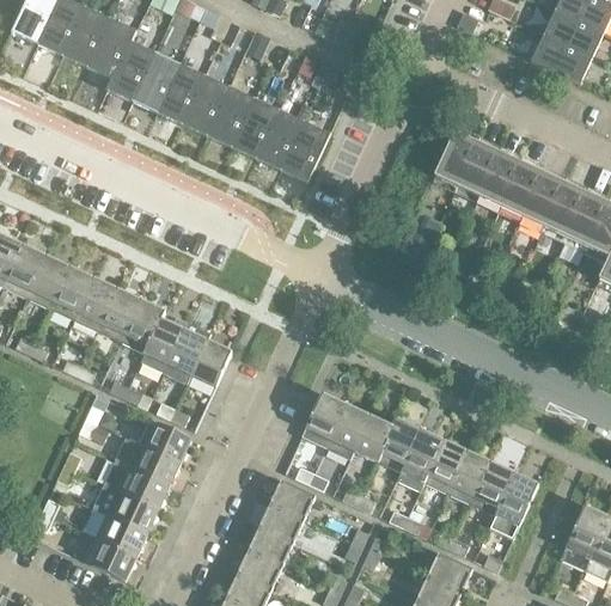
[(37,42),(57,0),(26,0),(12,31),(37,42)]
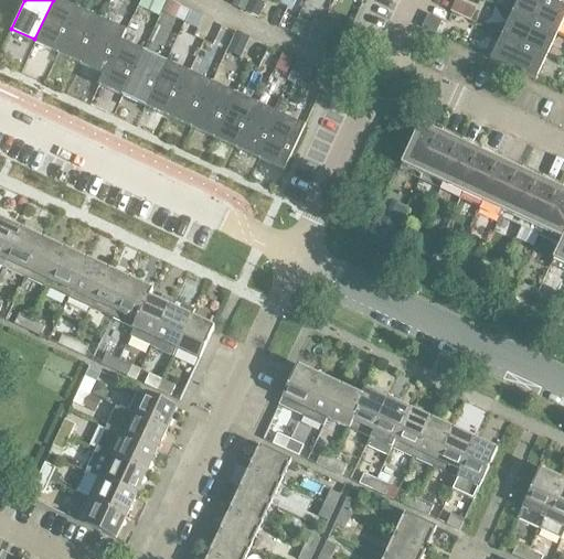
[(57,50),(77,7),(62,0),(53,0),(34,39),(57,50)]
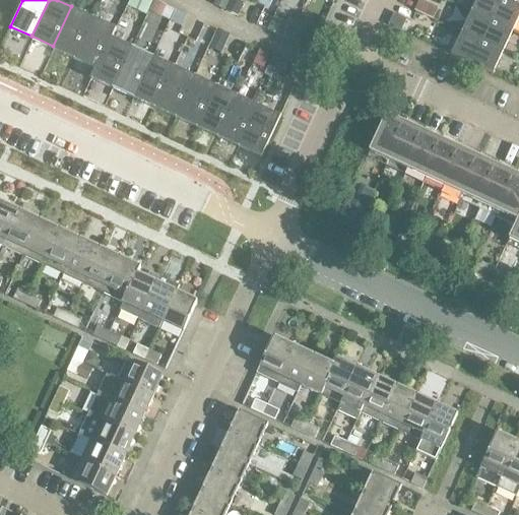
[(151,0),(148,7),(160,12),(166,1),(164,0),(151,0)]
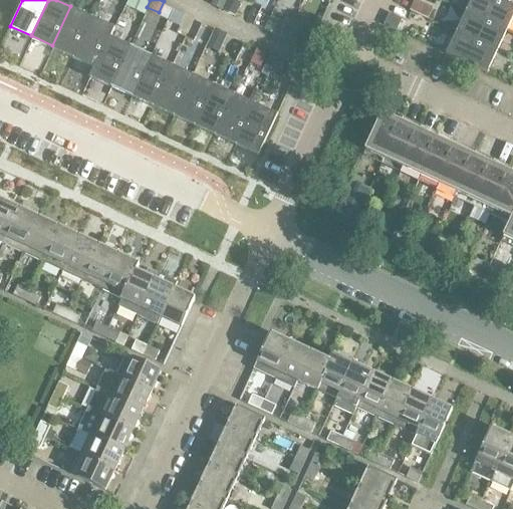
[(226,0),(223,7),(233,11),(238,0),(226,0)]
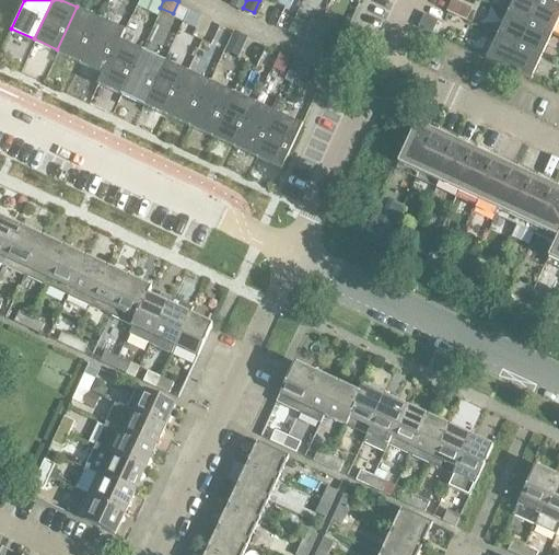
[(558,9),(558,3),(552,0),(551,1),(549,0),(512,0),(508,10),(550,30),(558,9)]
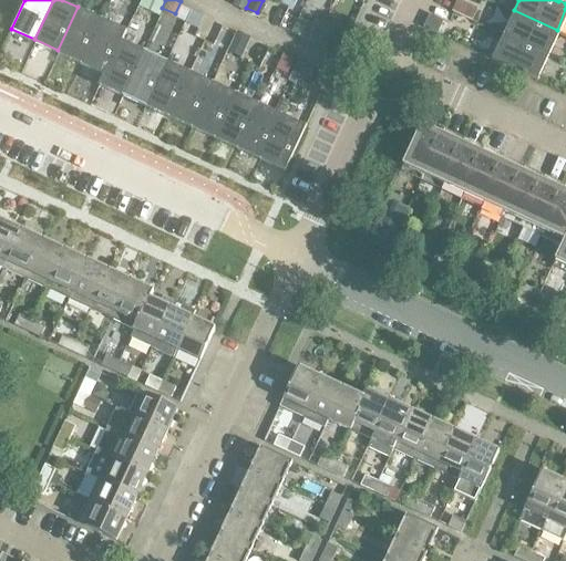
[(189,6),(185,17),(196,22),(202,11),(189,6)]
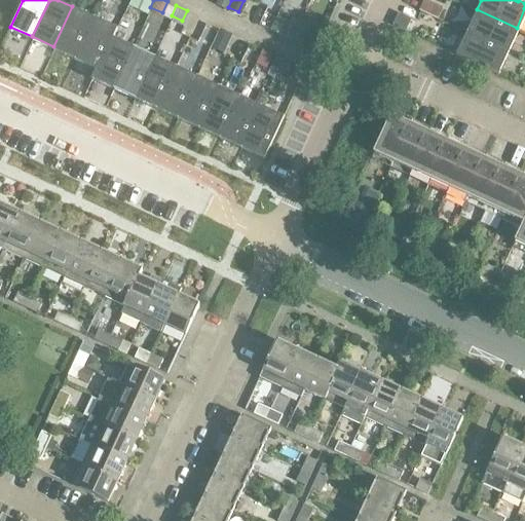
[(75,57),(94,16),(72,6),(53,46),(75,57)]
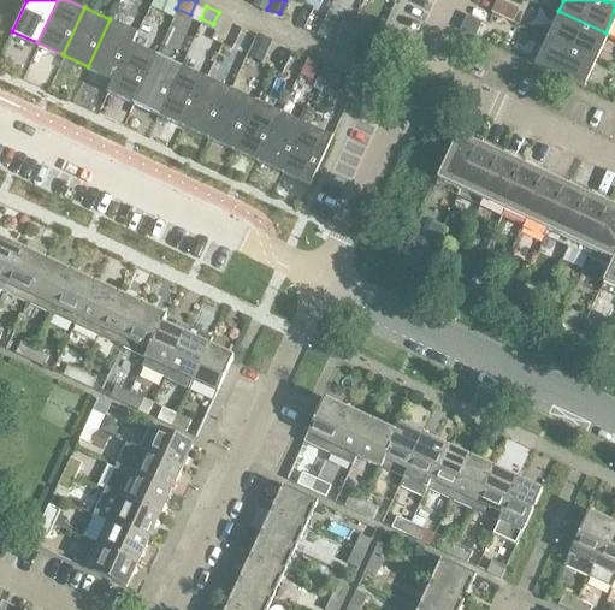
[(466,10),(460,25),(474,33),(482,17),(466,10)]
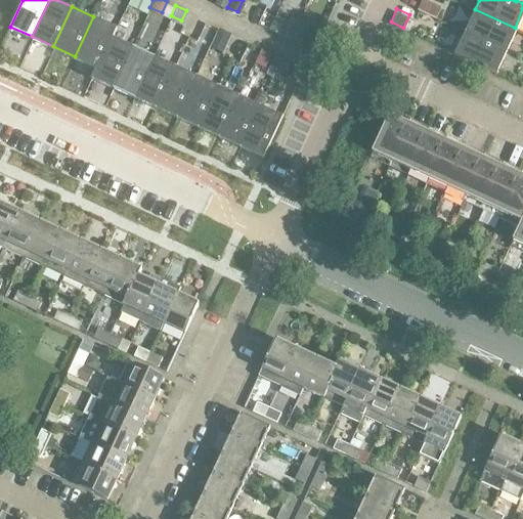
[(505,49),(515,28),(475,9),(465,31),(505,49)]
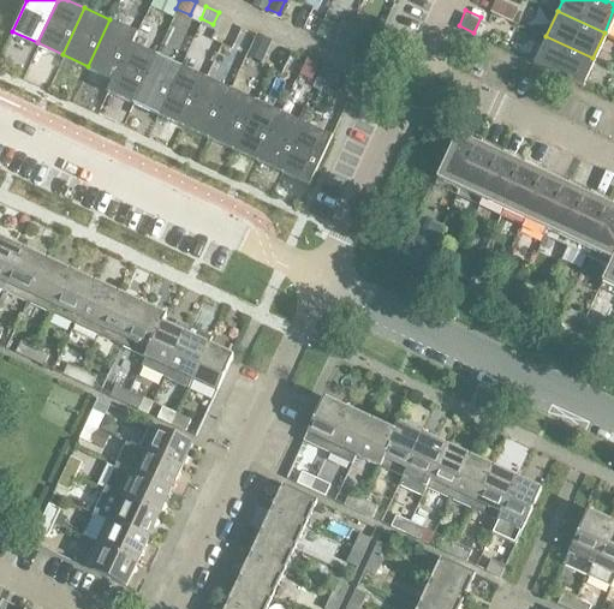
[(130,42),(131,42),(136,33),(109,19),(88,66),(113,78),(130,42)]
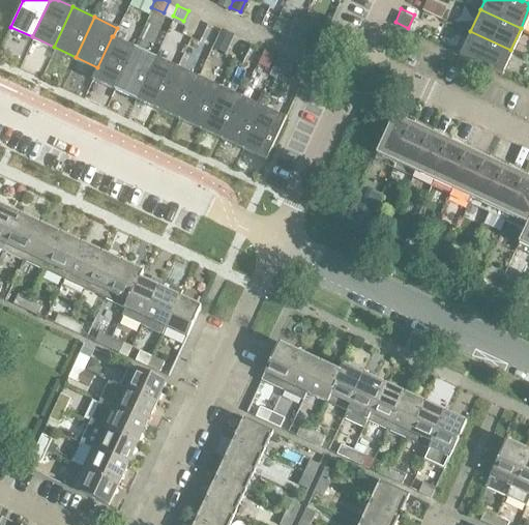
[(277,17),(272,27),(284,32),(289,22),(277,17)]
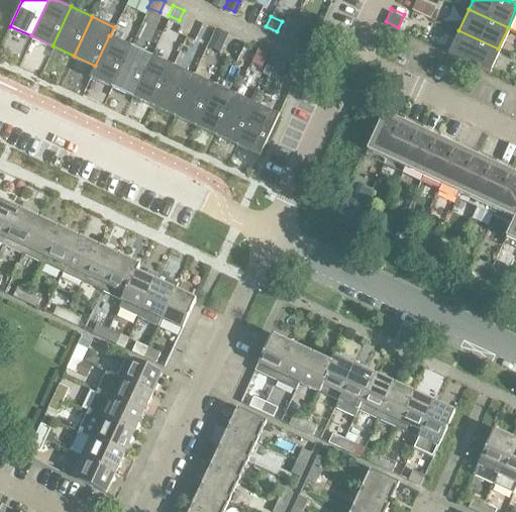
[(215,24),(207,42),(220,48),(228,30),(215,24)]
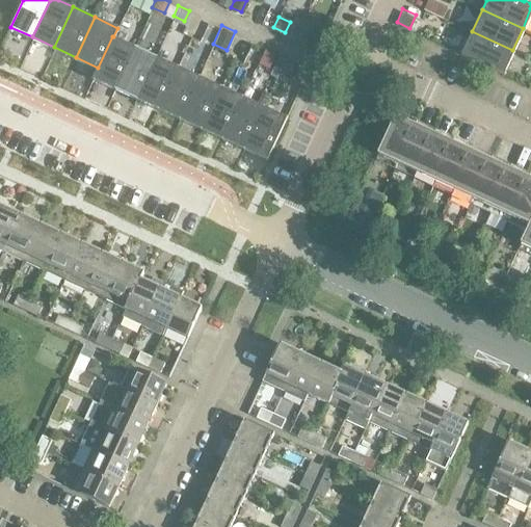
[(311,30),(304,43),(312,46),(318,48),(323,35),(311,30)]
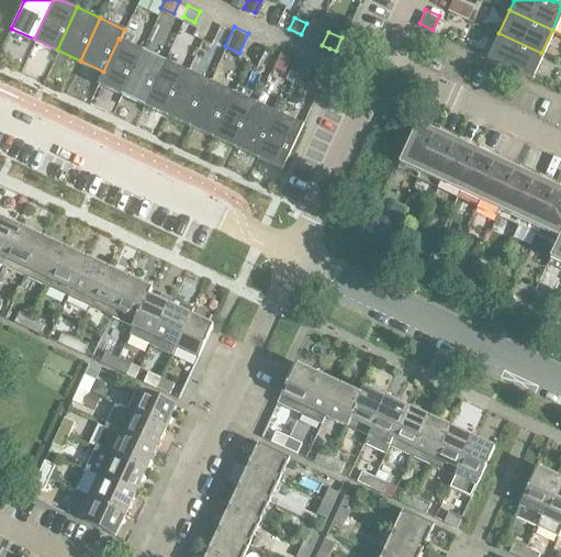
[(530,76),(541,53),(498,33),(489,56),(530,76)]
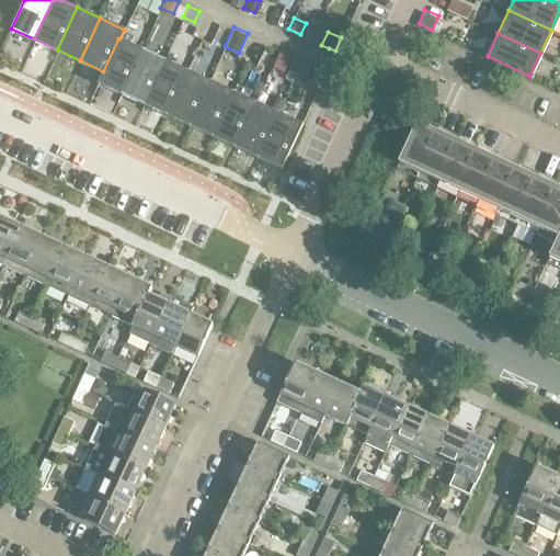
[(122,91),(141,49),(120,38),(118,38),(103,71),(99,80),(122,91)]
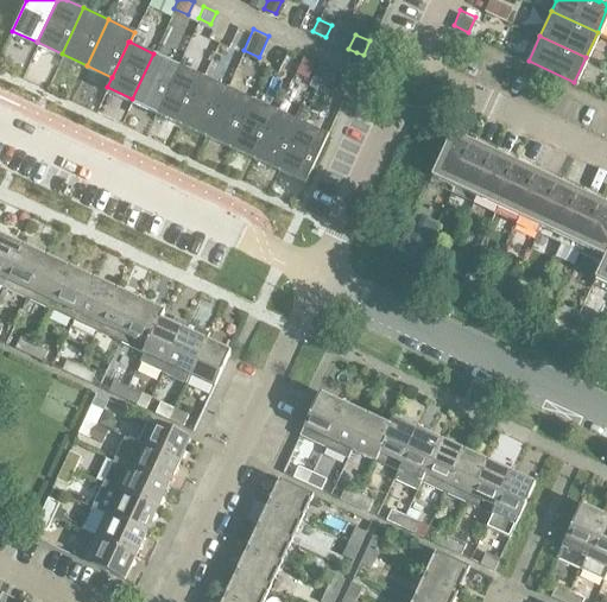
[(157,111),(178,64),(153,54),(132,99),(157,111)]
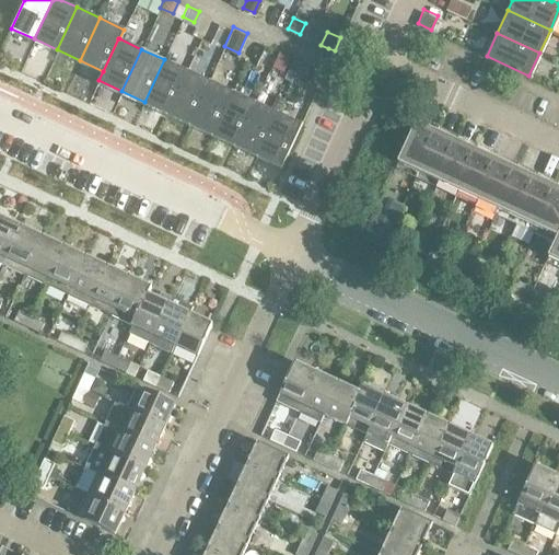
[(292,56),(289,65),(297,69),(301,59),(292,56)]
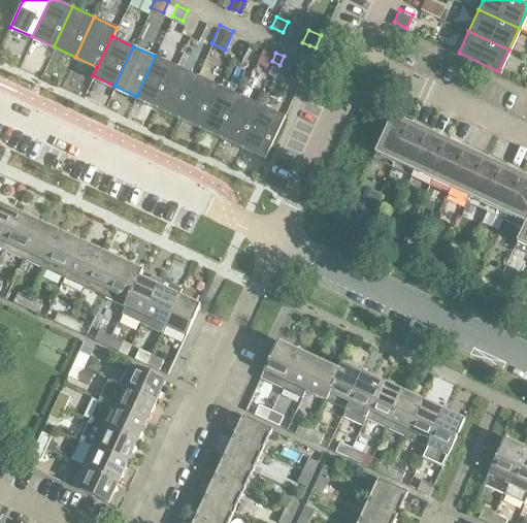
[(158,105),(175,66),(155,56),(136,96),(158,105)]
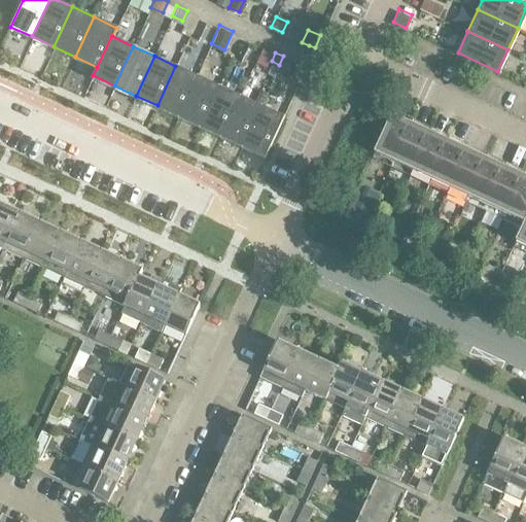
[(291,62),(288,69),(301,74),(304,67),(291,62)]
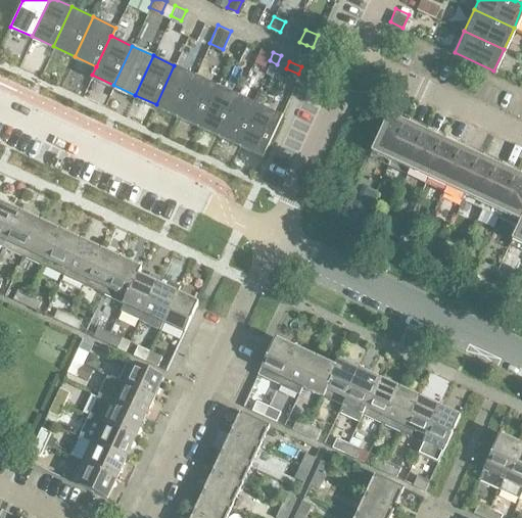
[(177,114),(195,76),(174,65),(156,104),(177,114)]
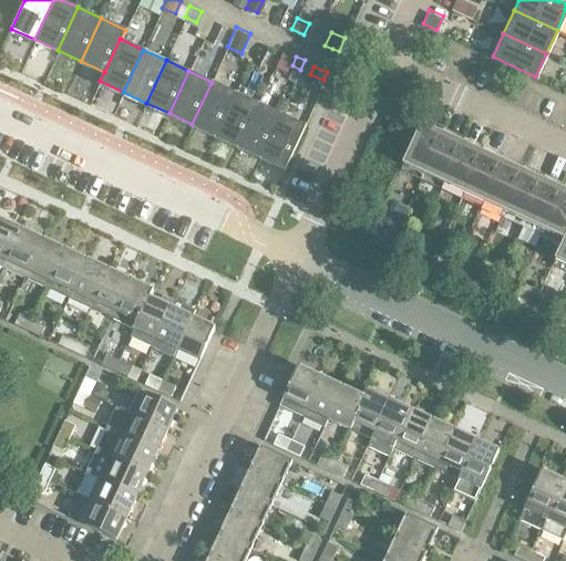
[(215,135),(235,92),(212,82),(192,124),(215,135)]
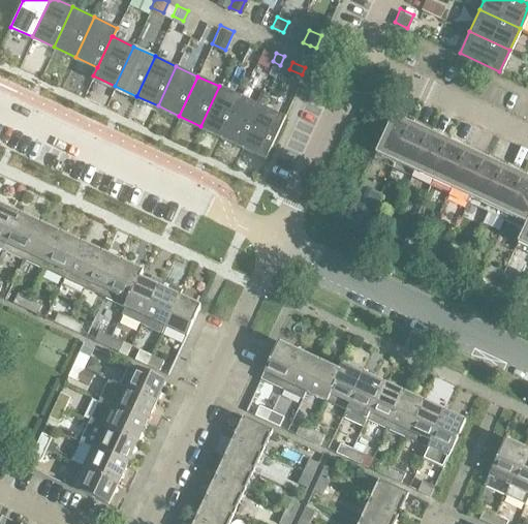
[(222,135),(241,96),(219,86),(200,126),(222,135)]
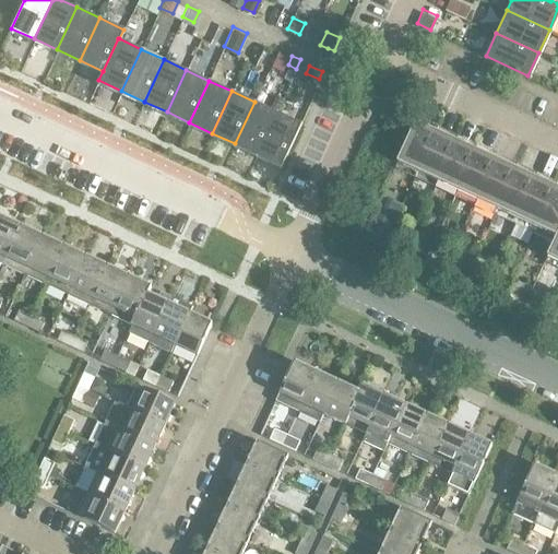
[(258,154),(277,113),(254,102),(235,143),(258,154)]
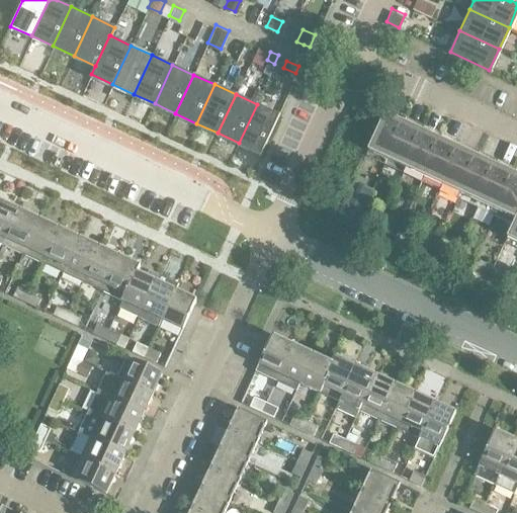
[(278,113),(257,104),(239,143),(260,153),(278,113)]
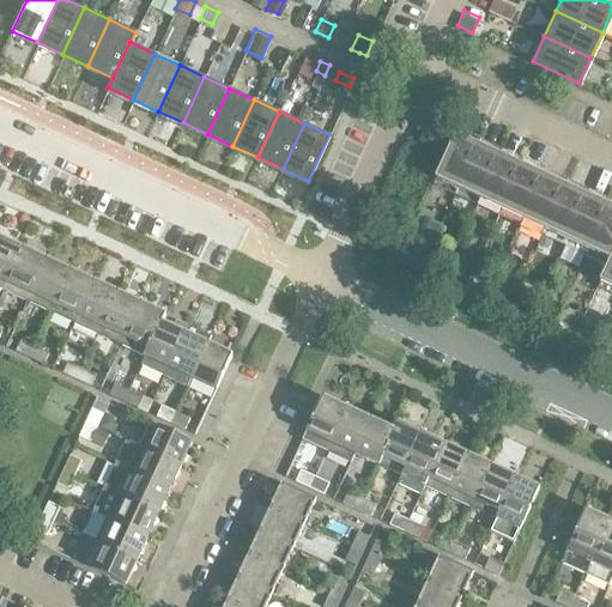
[(477,140),(455,131),(434,175),(456,186),(477,140)]
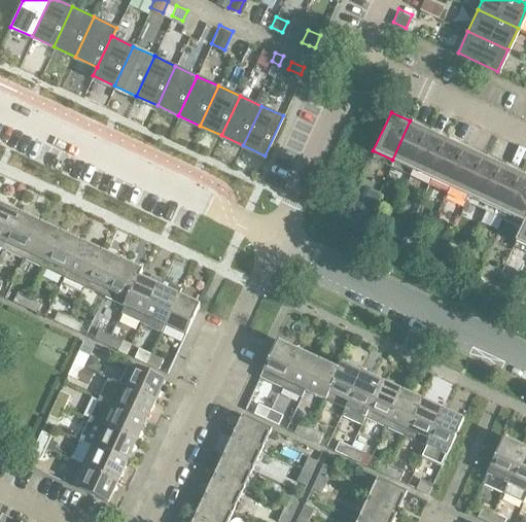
[(428,130),(410,120),(392,160),(411,168),(428,130)]
